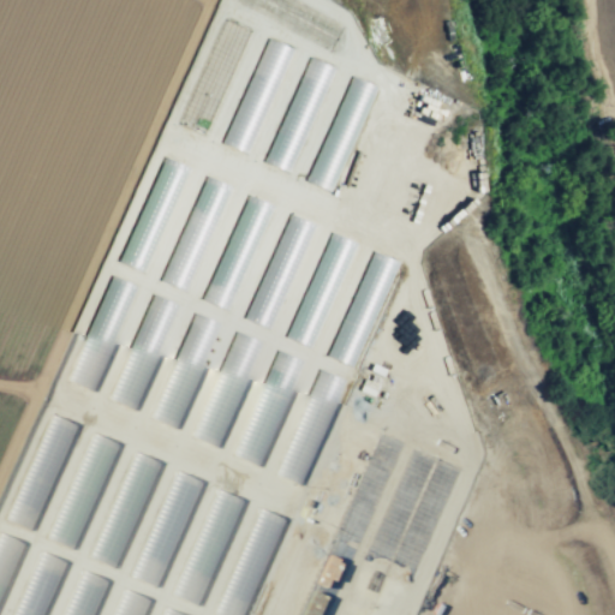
[(290,48),(264,39),(224,144),(249,154),(290,48)]
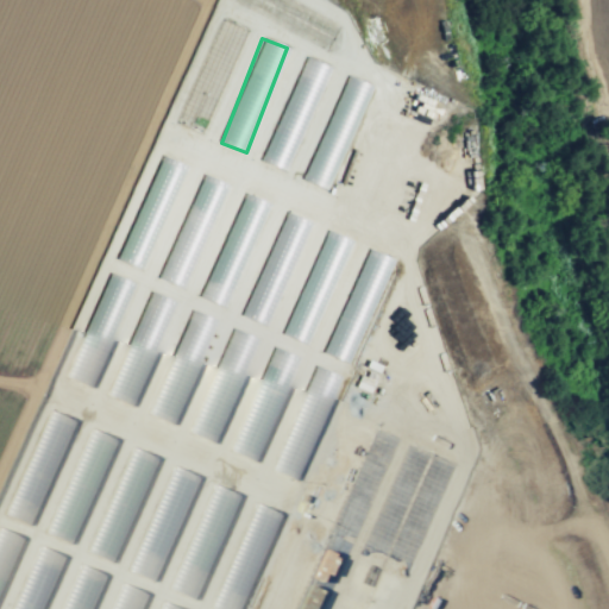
[(302,180),(327,190),(371,86),(345,75),(302,180)]
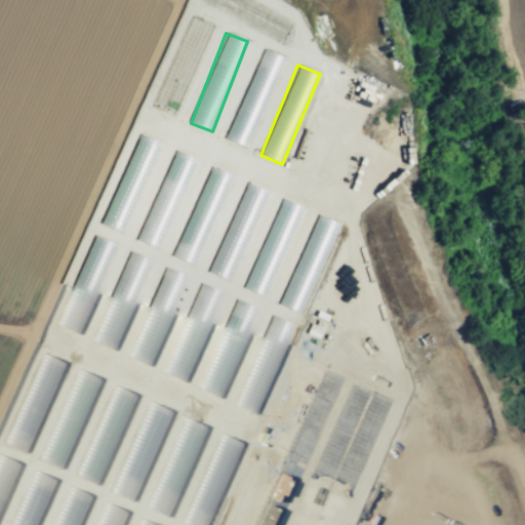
[(233,123),(254,130),(266,95),(245,88),(233,123)]
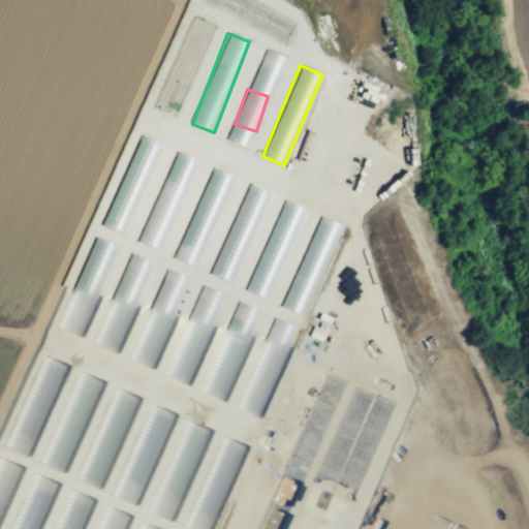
[(162,145),(142,136),(127,168),(136,173),(146,153),(157,158),(162,145)]
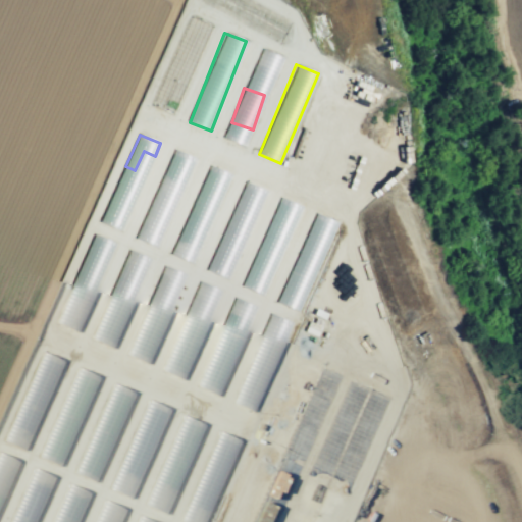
[(195,158),(173,150),(149,208),(171,217),(195,158)]
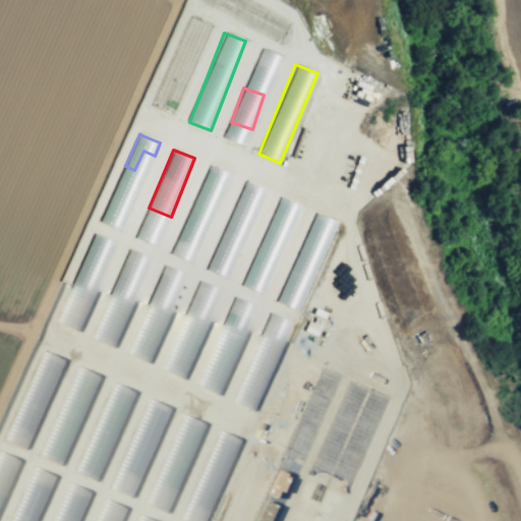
[(252,409),(258,391),(251,388),(249,396),(239,393),(236,404),(252,409)]
